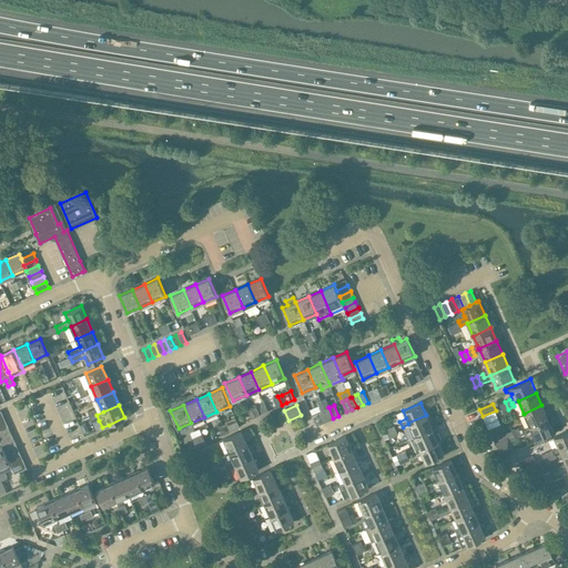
[(524,414),(530,427),(548,419),(541,405),(524,414)]
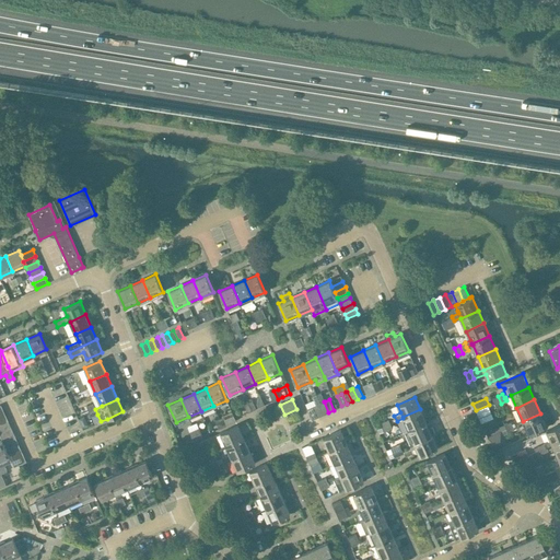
[(323,415),(328,412),(324,401),(321,403),(318,404),(323,415)]
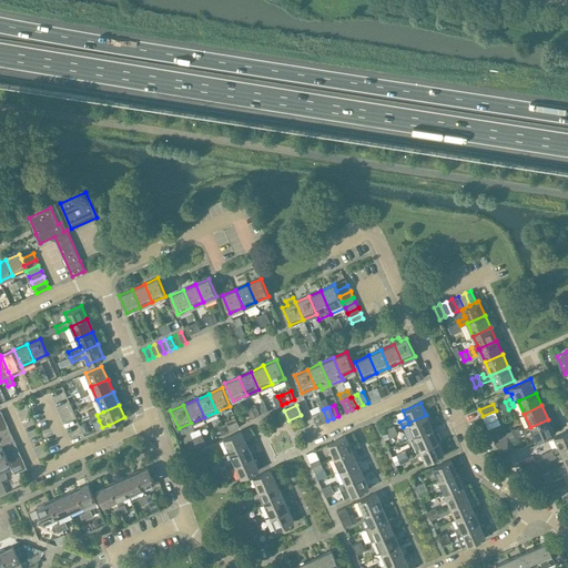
[(322,423),(327,421),(323,409),(321,411),(317,413),(322,423)]
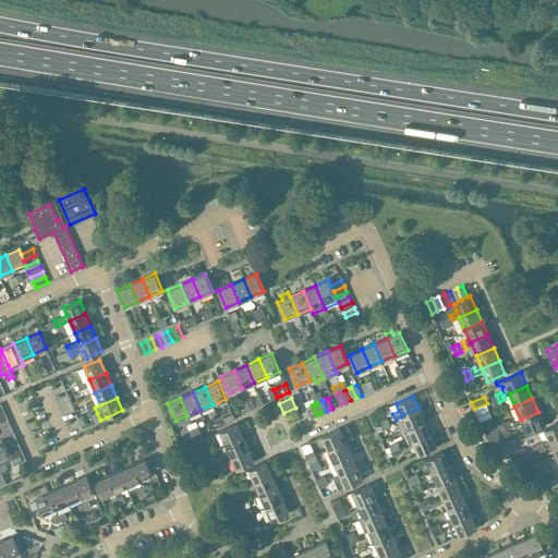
[(316,415),(312,405),(306,408),(311,417),(316,415)]
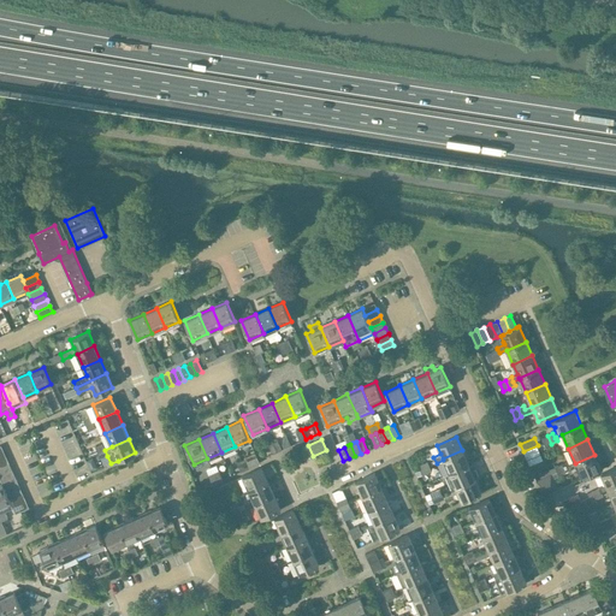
[(468,465),(462,450),(443,458),(443,460),(449,473),(468,465)]
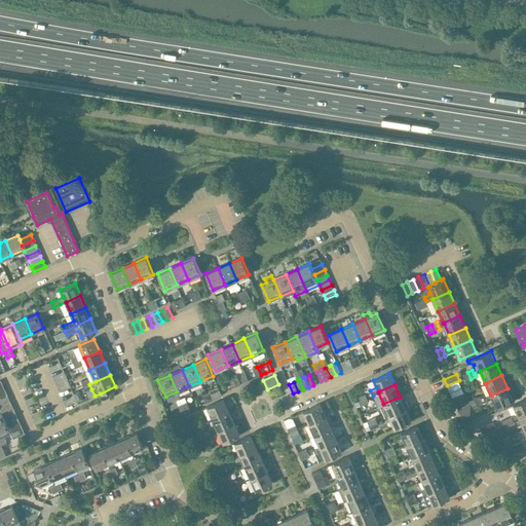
[(513,400),(508,388),(491,396),(496,408),(513,400)]
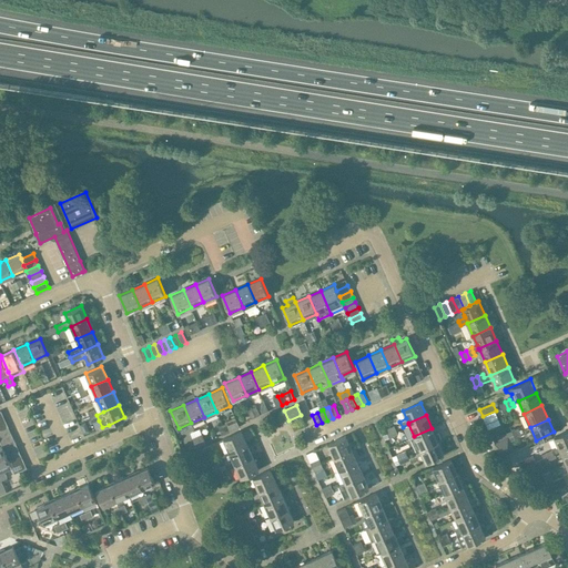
[(523,425),(517,428),(520,436),(526,433),(523,425)]
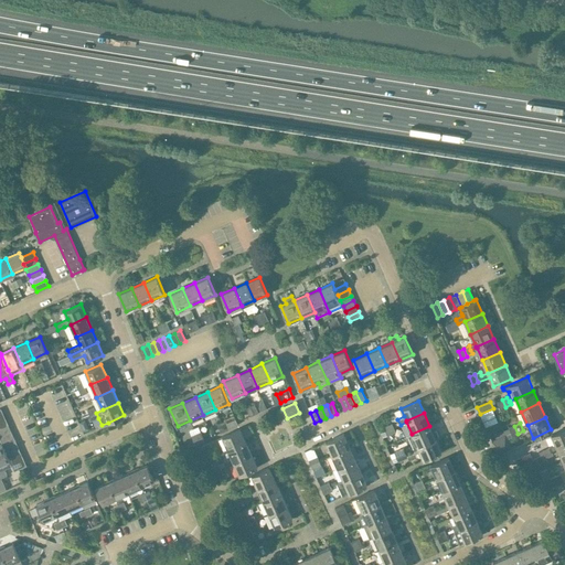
[(0,436),(11,432),(9,426),(0,429),(0,436)]
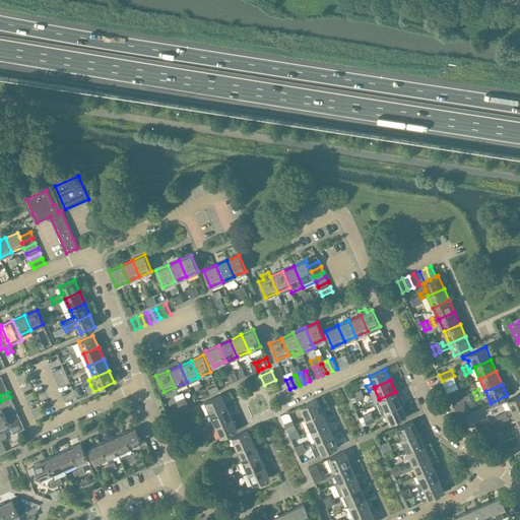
[(379,399),(376,401),(381,412),(385,411),(401,404),(401,403),(404,402),(401,396),(398,397),(395,392),(379,399)]
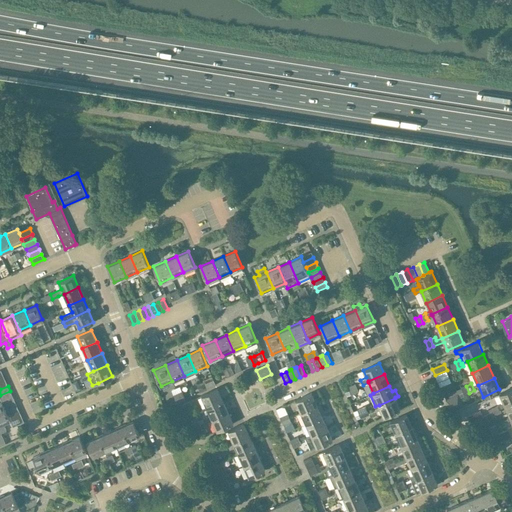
[(201,395),(207,408),(223,401),(218,388),(201,395)]
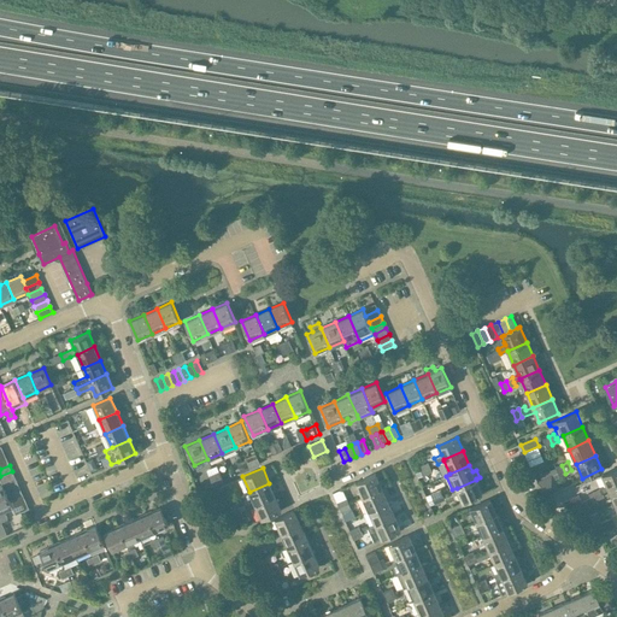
[(609,489),(616,486),(616,468),(601,475),(606,485),(599,488),(601,493),(603,493),(609,489)]
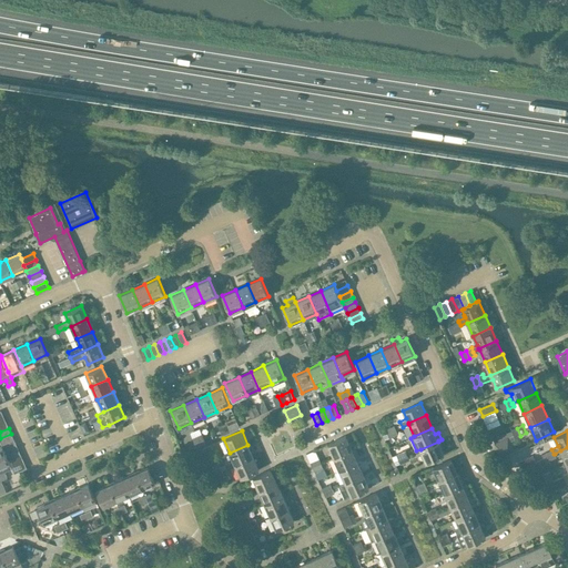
[(0,438),(0,440),(1,445),(13,439),(11,434),(0,438)]
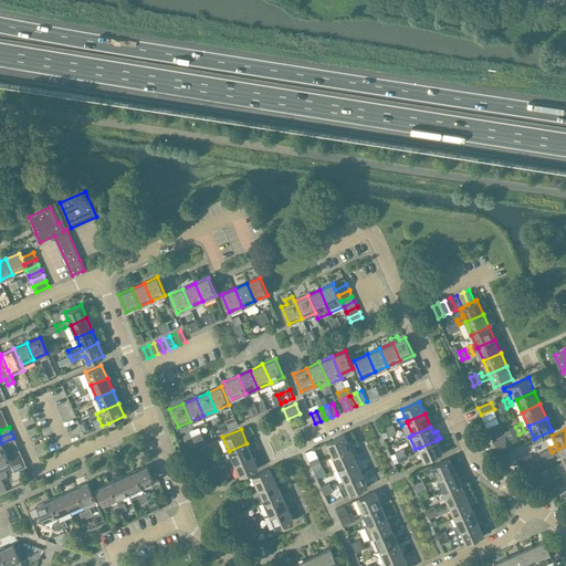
[(326,442),(333,456),(350,448),(344,435),(326,442)]
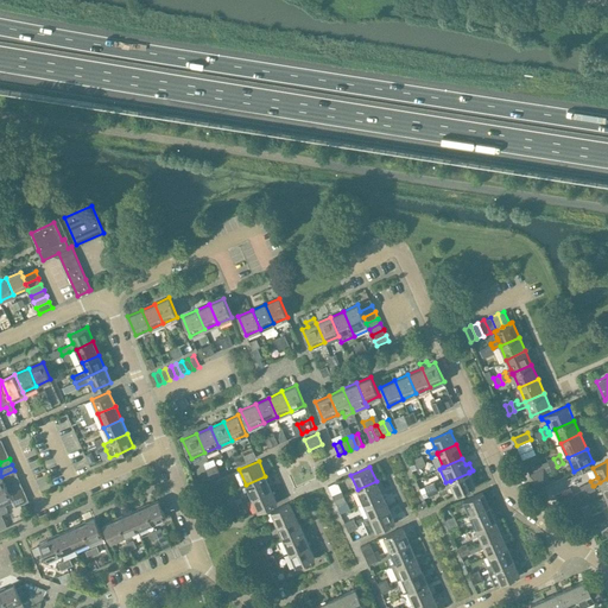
[(529,474),(532,481),(546,474),(543,468),(529,474)]
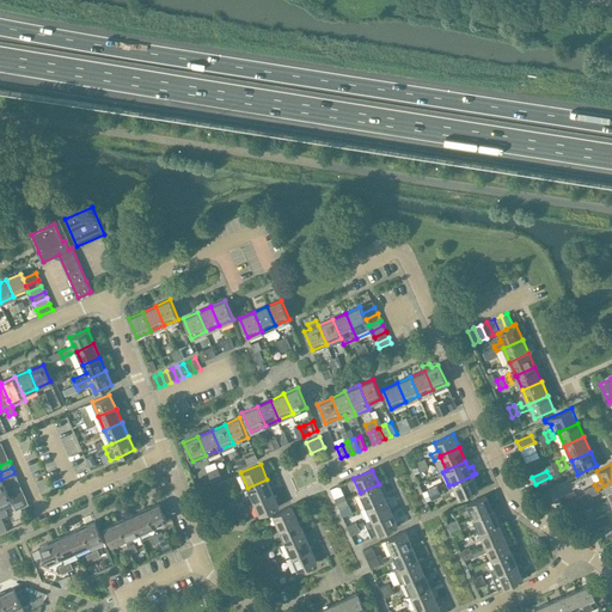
[(18,479),(14,473),(1,479),(2,481),(5,485),(18,479)]
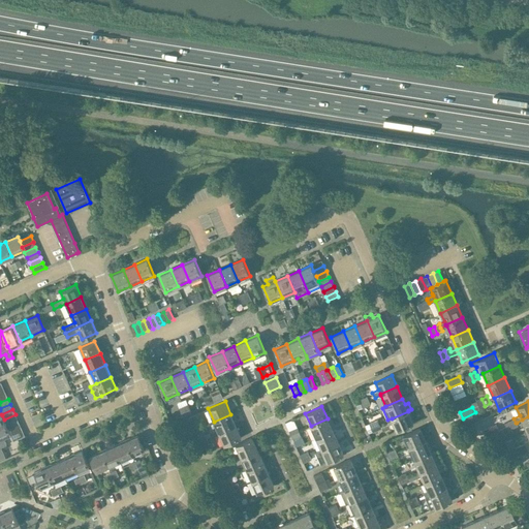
[(413,423),(408,411),(392,418),(397,431),(413,423)]
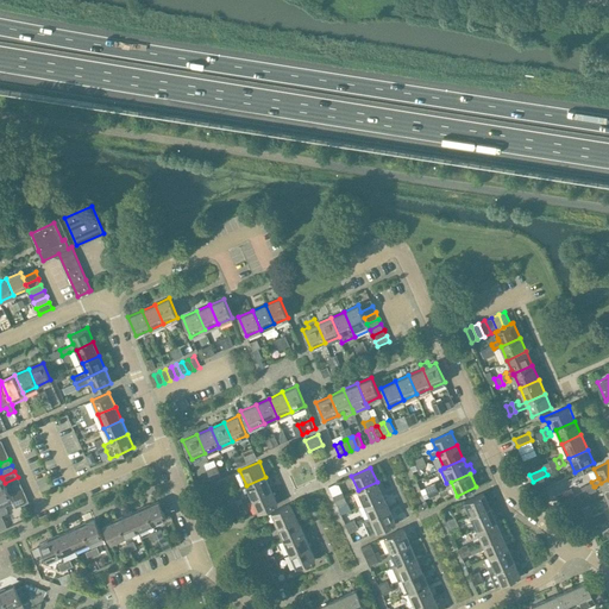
[(5,483),(7,489),(20,483),(18,477),(5,483)]
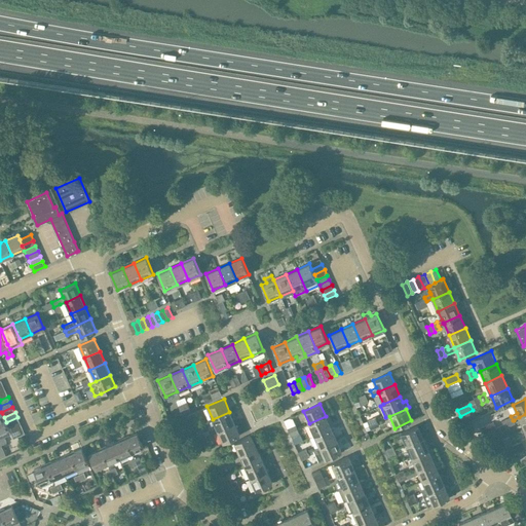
[(234,423),(229,412),(213,419),(218,430),(234,423)]
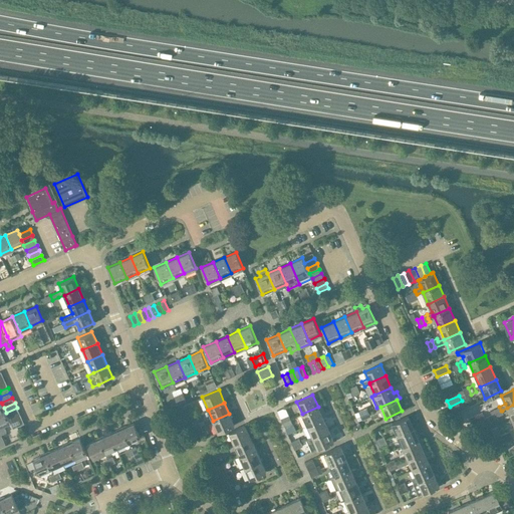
[(0,422),(8,418),(6,413),(4,408),(2,404),(0,404),(0,422)]
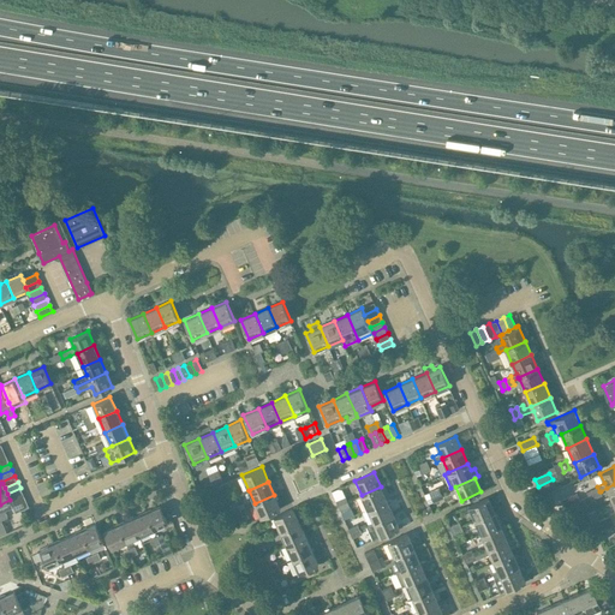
[(387,500),(381,487),(362,495),(368,508),(387,500)]
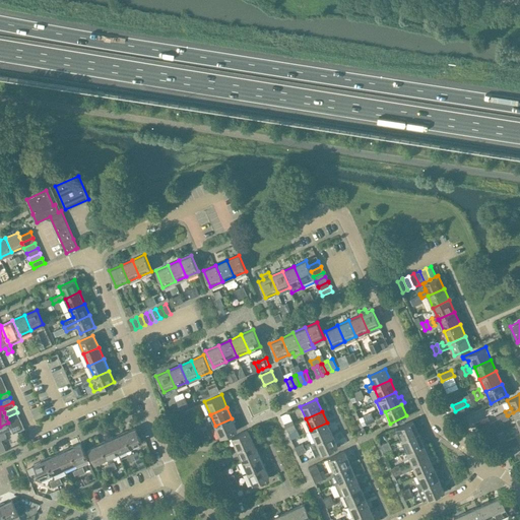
[(8,423),(19,417),(17,412),(6,417),(8,423)]
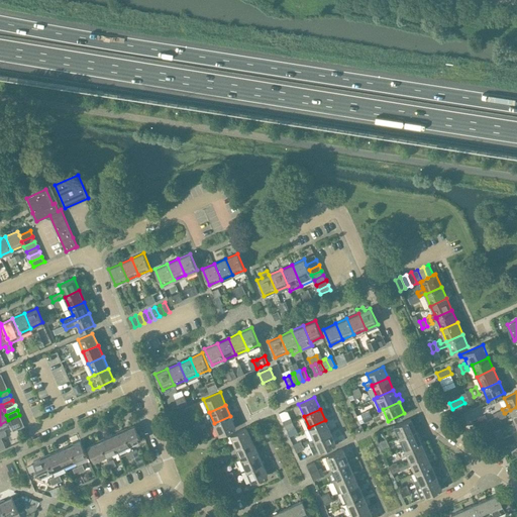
[(496,420),(501,418),(498,411),(493,413),(496,420)]
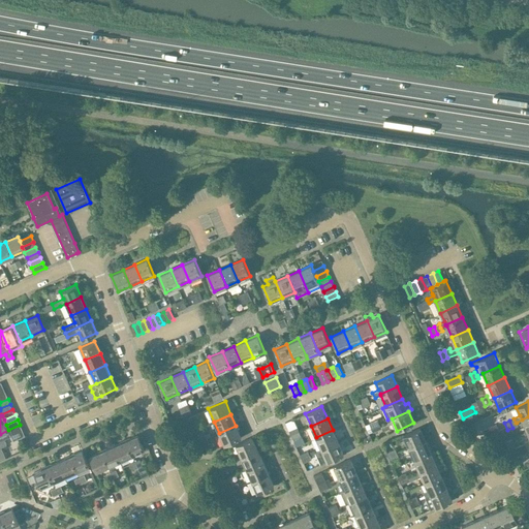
[(499,430),(496,424),(484,429),(487,435),(490,434),(499,430)]
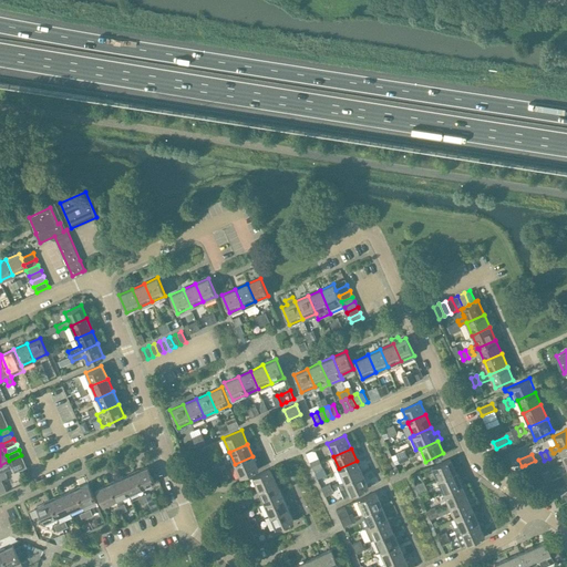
[(24,462),(21,455),(9,461),(12,467),(24,462)]
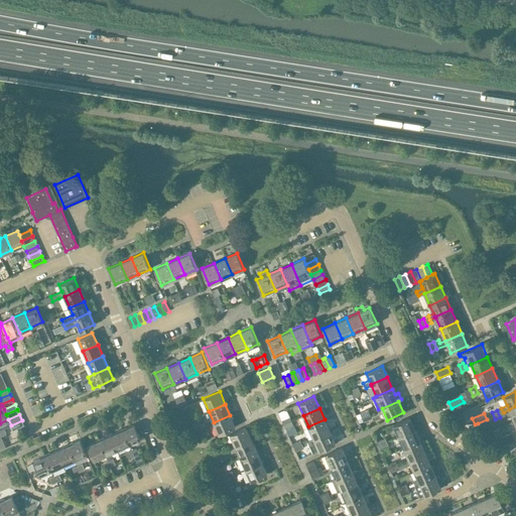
[(230,415),(214,422),(219,434),(235,426),(230,415)]
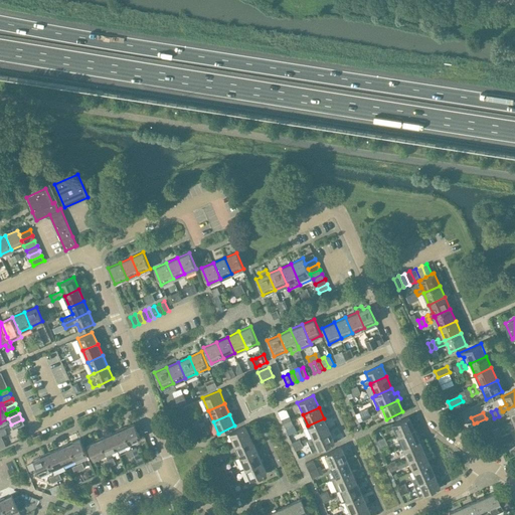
[(397,436),(414,428),(408,416),(392,423),(397,436)]
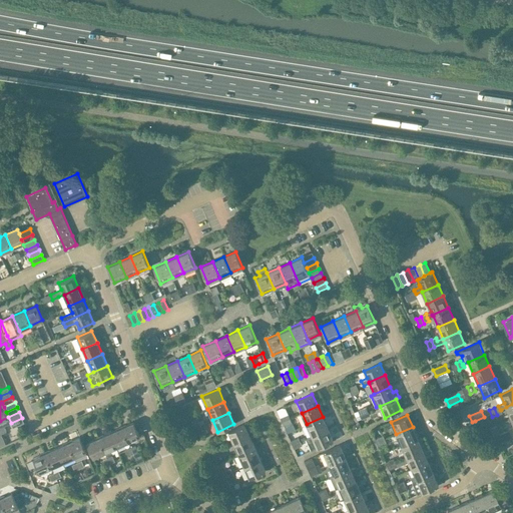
[(484,417),(475,421),(478,427),(490,421),(487,415),(484,417)]
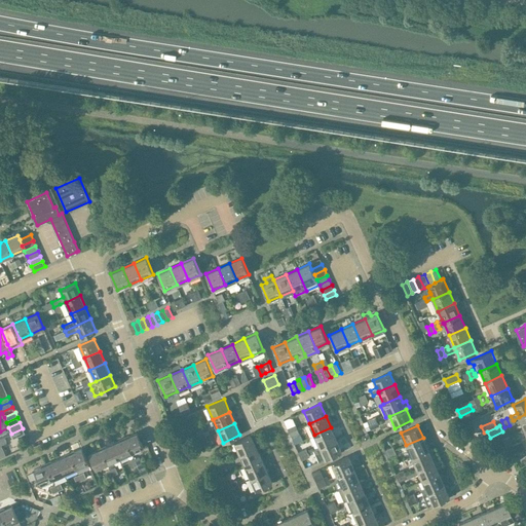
[(336,440),(331,427),(314,435),(320,447),(336,440)]
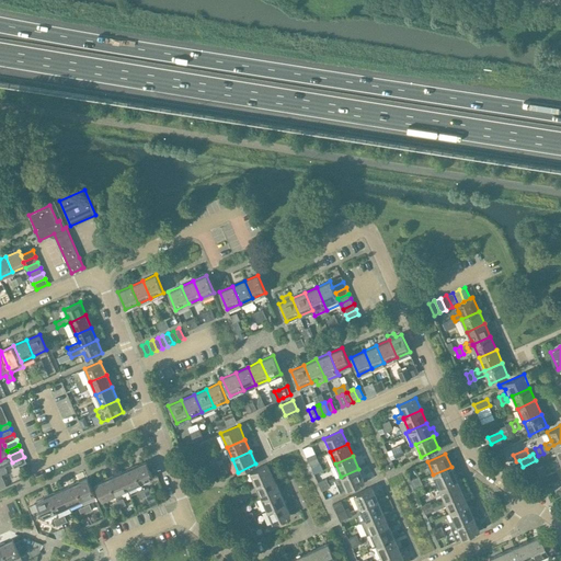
[(24,457),(12,462),(14,467),(26,462),(24,457)]
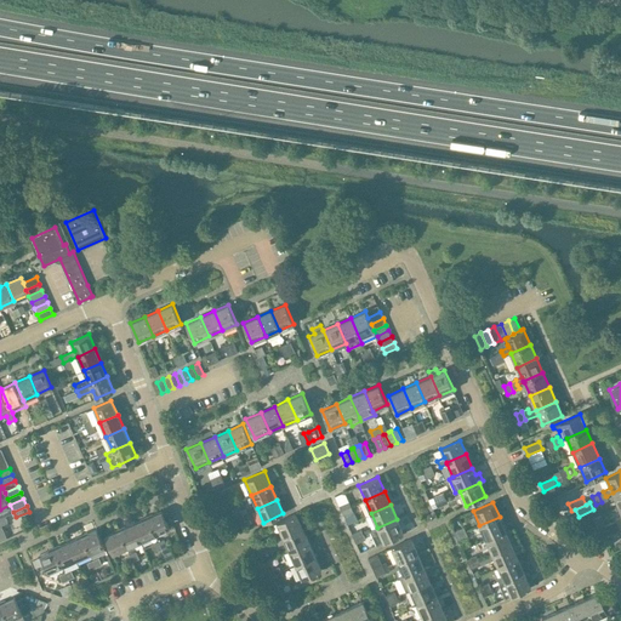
[(148,517),(155,535),(170,528),(161,511),(148,517)]
